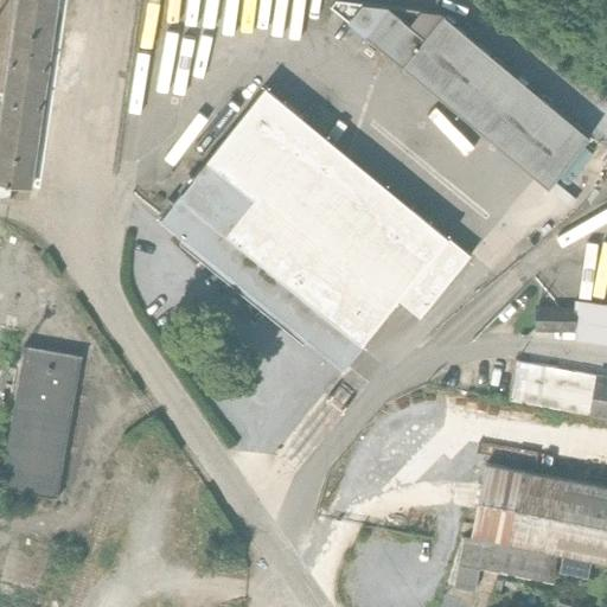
[(32,192),(59,0),(16,0),(0,113),(0,203),(8,205),(11,189),(32,192)]
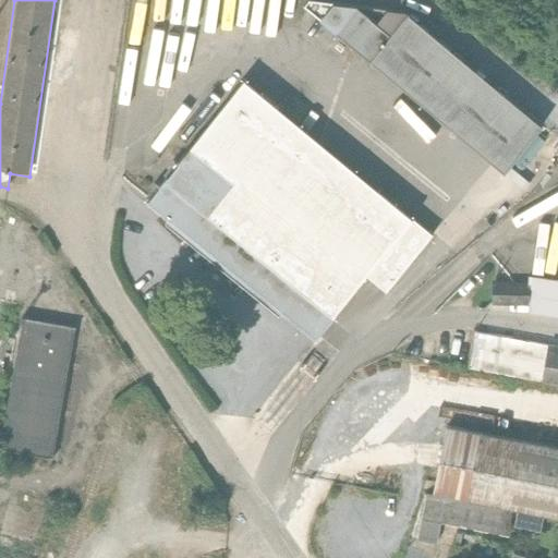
[(534,133),(403,20),(385,43),(352,15),(327,13),(314,28),(495,180),(534,133)]
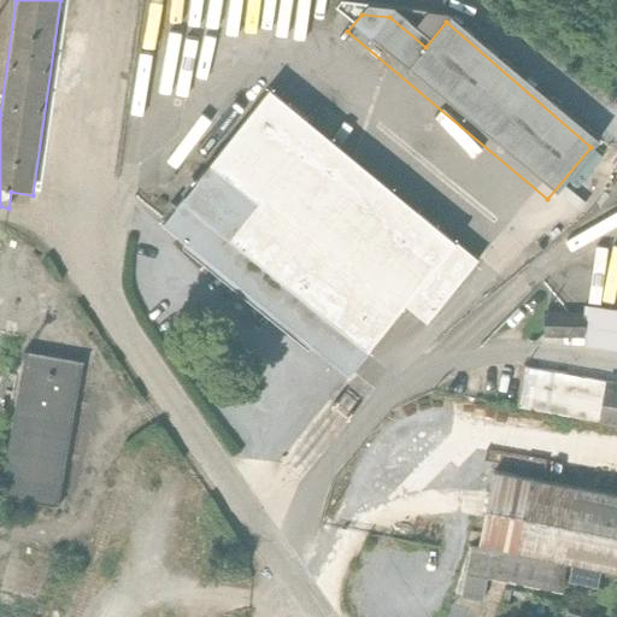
[(479,263),(269,92),(163,224),(184,242),(182,246),(309,350),(311,346),(348,377),(404,307),(427,325),(479,263)]
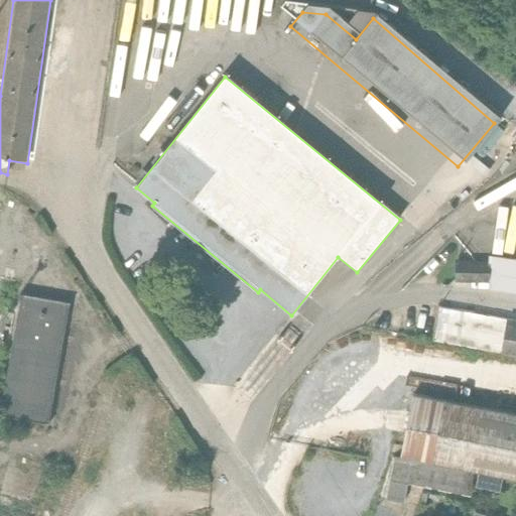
[(515,260),(490,257),(489,264),(459,260),(456,281),(481,284),(480,290),(515,294),(515,260)]
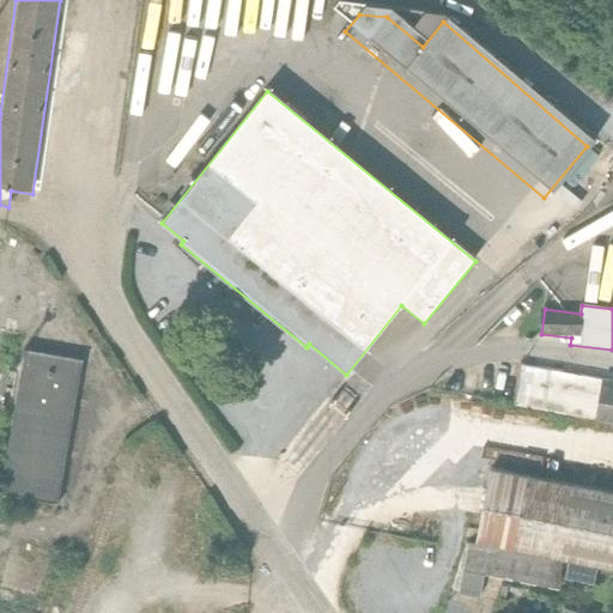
[(83,360),(24,350),(0,484),(0,495),(58,505),(83,360)]
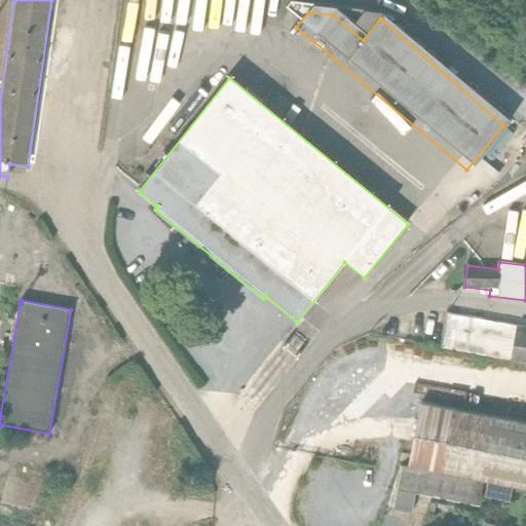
[(525,328),(445,313),(439,350),(525,366),(525,328)]
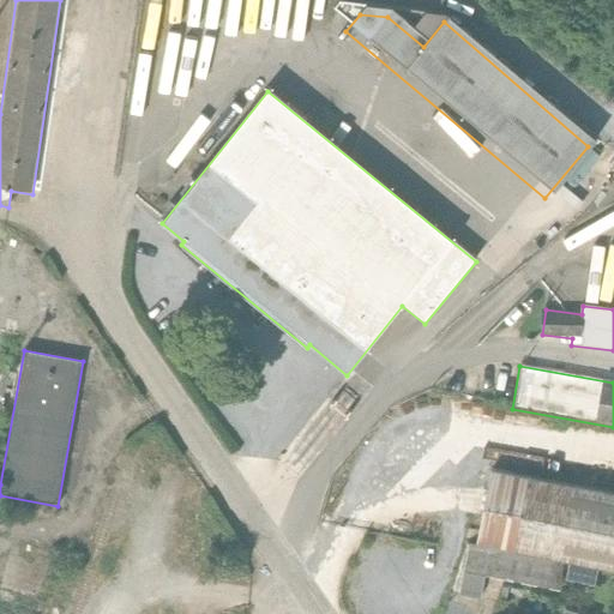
[(613,495),(575,488),(491,471),(475,545),(569,564),(576,566),(594,570),(613,573),(613,495)]
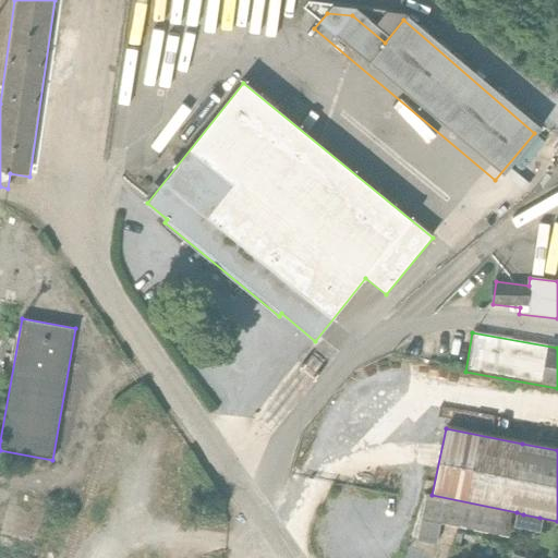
[(421,521),(439,525),(456,529),(469,531),(507,538),(511,513),(426,496),(421,521)]
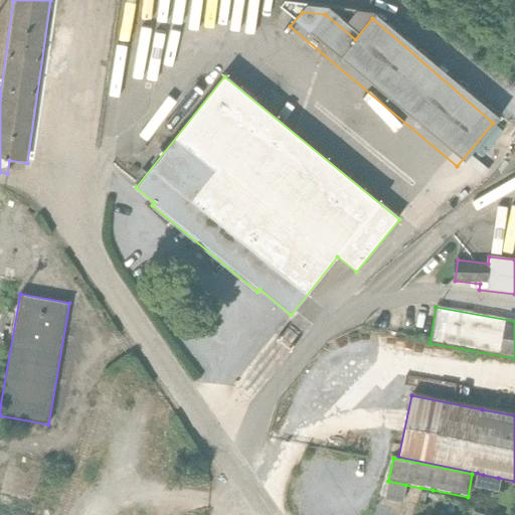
[(483,475),(477,473),(474,485),(496,490),(498,478),(483,475)]
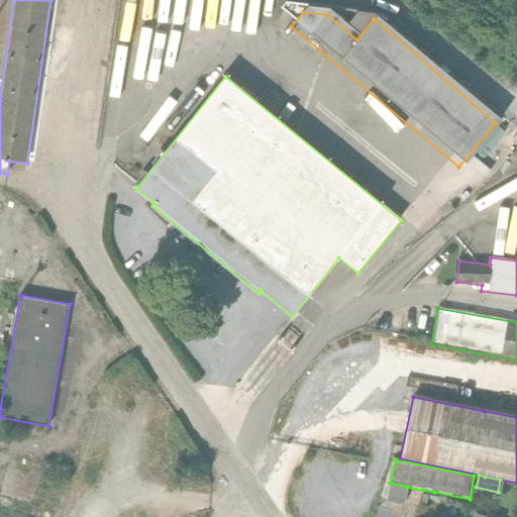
[(407,487),(390,483),(385,500),(389,501),(403,504),(407,487)]
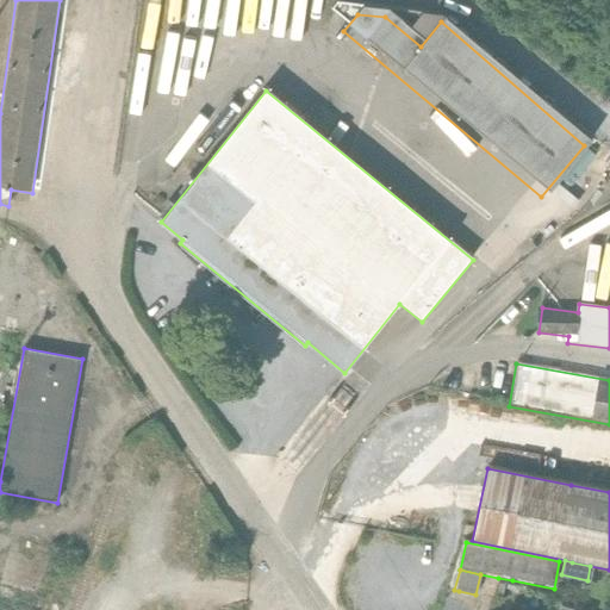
[(512,580),(498,578),(495,597),(502,599),(504,586),(552,599),(554,589),(512,580)]
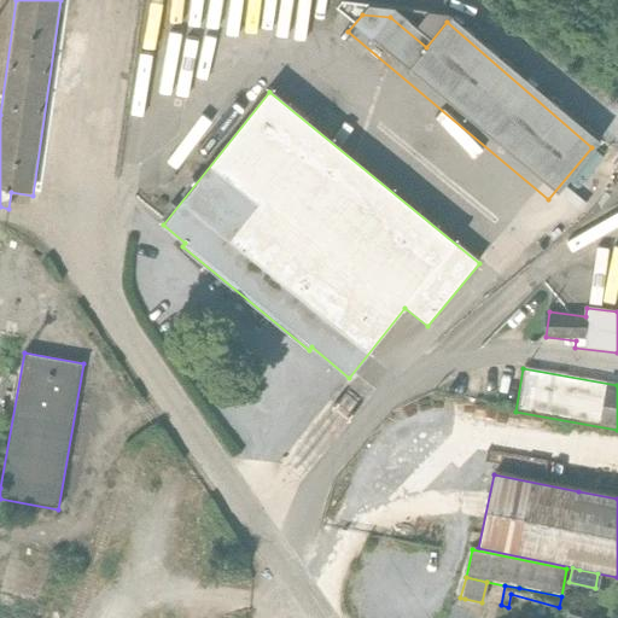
[(484,600),(479,617),(495,617),(499,604),(484,600)]
